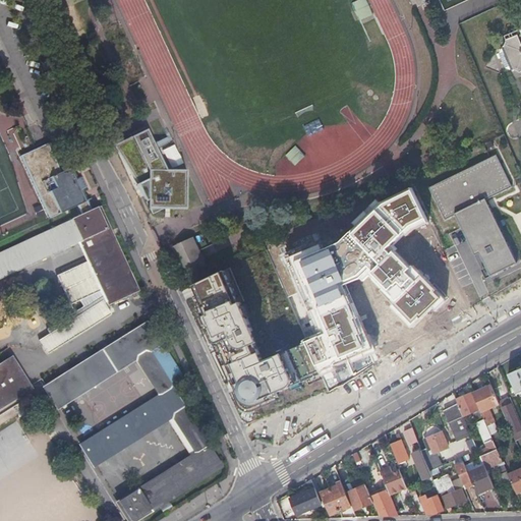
[(428,0),(408,0),(412,8),(429,0),(428,0)]
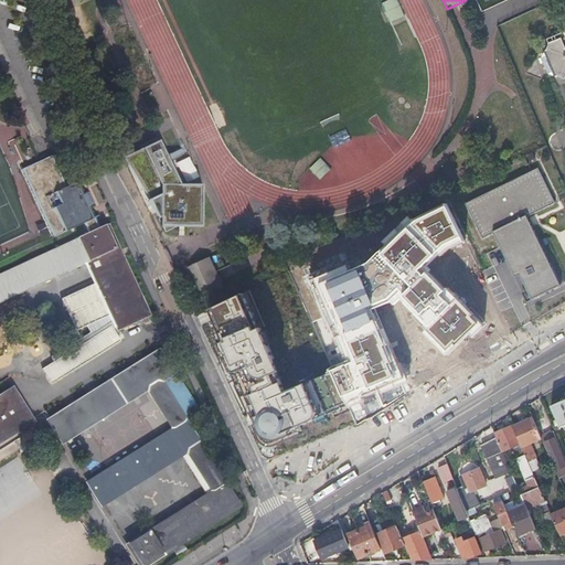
[(564,29),(534,41),(539,51),(548,77),(552,87),(564,82),(564,29)]
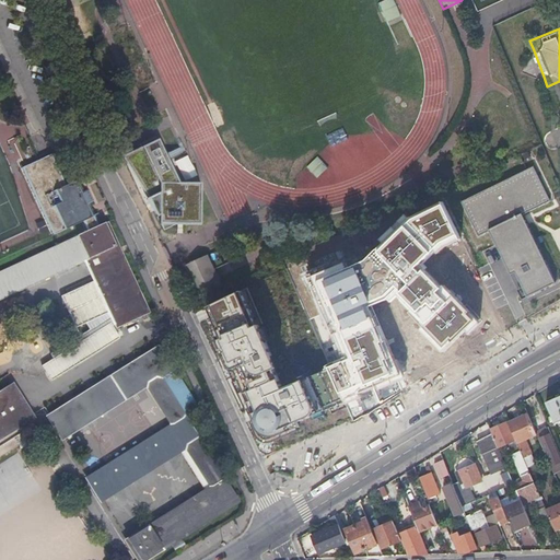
[(544,77),(534,50),(529,53),(527,57),(535,76),(539,78),(544,77)]
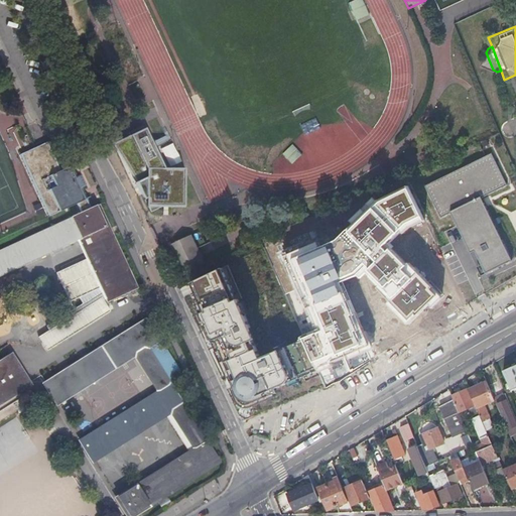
[(163,167),(144,127),(115,141),(116,141),(136,182),(139,180),(140,184),(138,185),(144,199),(147,197),(146,204),(150,212),(162,206),(183,206),(183,167),(163,167)]
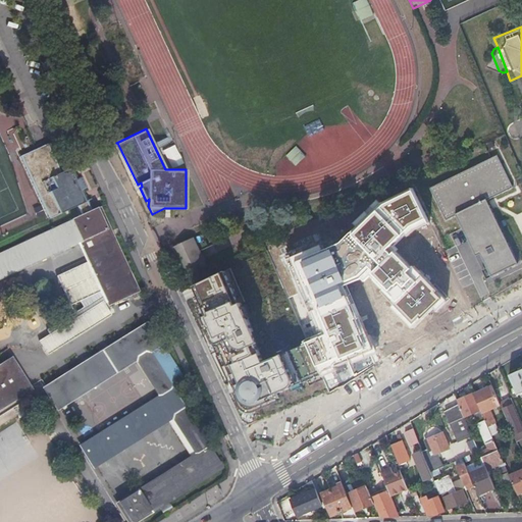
[(46,142),(25,151),(30,159),(50,150),(46,142)]
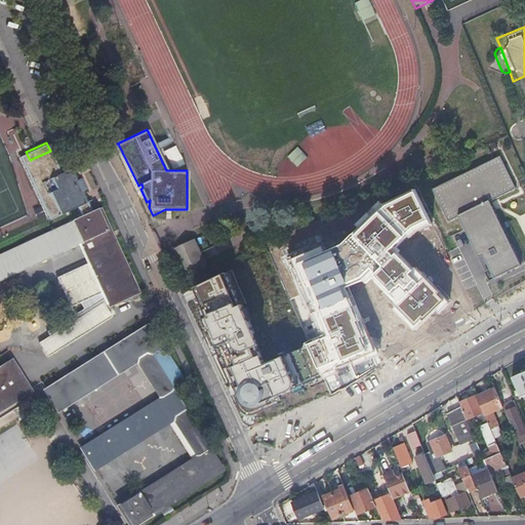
[(48,193),(57,211),(75,202),(79,201),(85,198),(81,191),(88,187),(83,175),(76,178),(71,167),(61,172),(50,151),(30,160),(42,182),(45,180),(51,191),(48,193)]
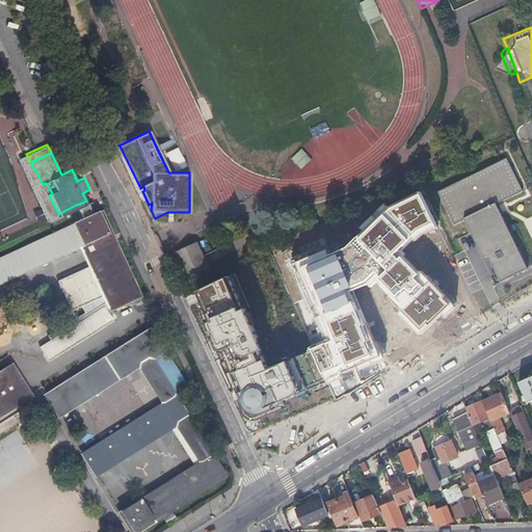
[(22,156),(54,216),(58,214),(49,195),(43,184),(30,162),(26,154),(22,156)]
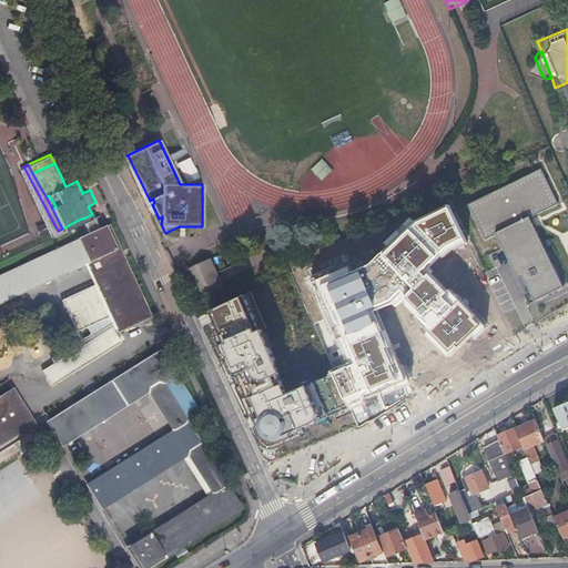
[(526,273),(538,297),(565,284),(531,216),(559,203),(541,169),(470,204),(487,237),(499,231),(520,275),(526,273)]
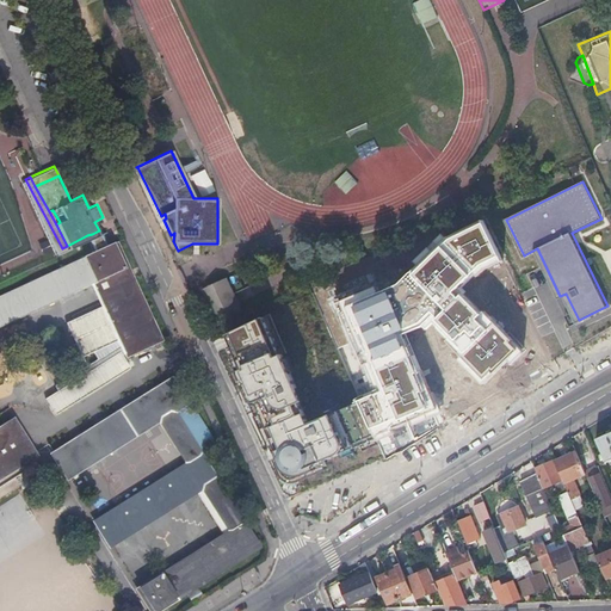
[(375,395),(360,403),(374,434),(427,414),(430,419),(440,414),(406,333),(425,325),(427,328),(439,319),(455,335),(448,340),(487,380),(520,350),(460,290),(482,265),(499,255),(483,221),(446,238),(401,285),(382,292),(376,288),(338,302),(375,395)]
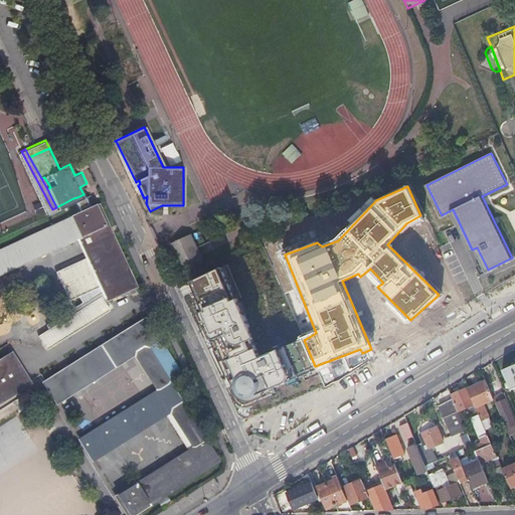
[(83,194),(77,197),(83,209),(0,247),(0,276),(76,239),(87,260),(55,274),(69,303),(79,298),(83,303),(46,326),(49,330),(39,337),(47,351),(111,311),(104,300),(134,287),(96,203),(89,206),(83,194)]
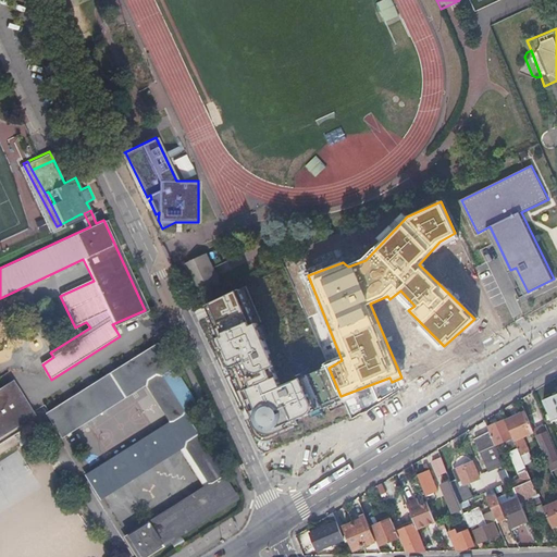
[(246,288),(208,306),(223,338),(218,341),(230,368),(235,369),(239,367),(256,404),(249,407),(260,433),(265,436),(269,437),(298,424),(296,420),(343,399),(341,396),(329,368),(289,385),(246,288)]
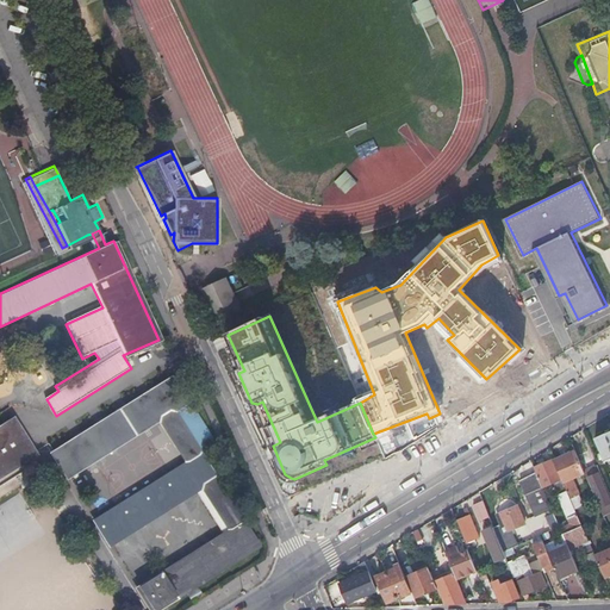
[(199,455),(200,458),(217,447),(188,398),(184,402),(169,379),(55,453),(69,475),(161,416),(170,410),(199,455)]
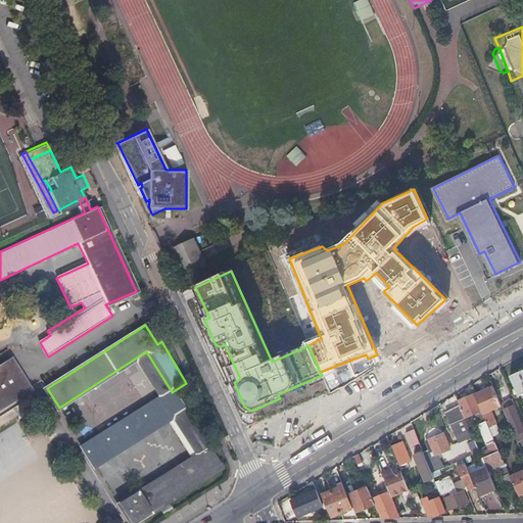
[(138,357),(162,395),(171,390),(146,351),(138,357)]
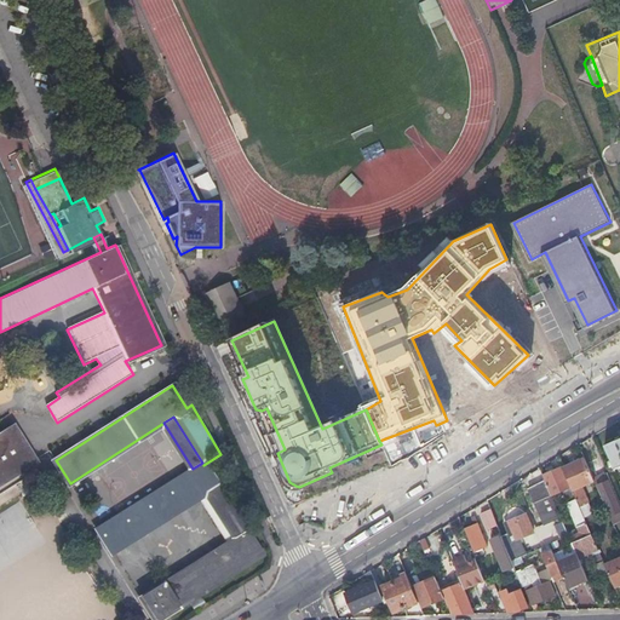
[(0,482),(35,461),(15,430),(0,438),(0,482)]
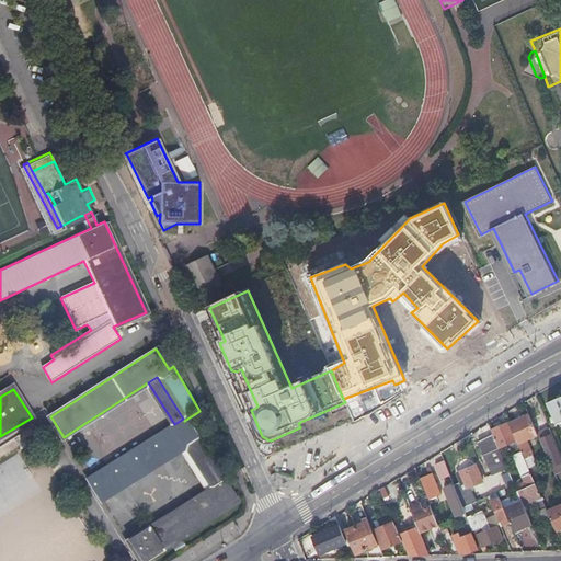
[(558,424),(560,422),(560,395),(548,401),(558,424)]
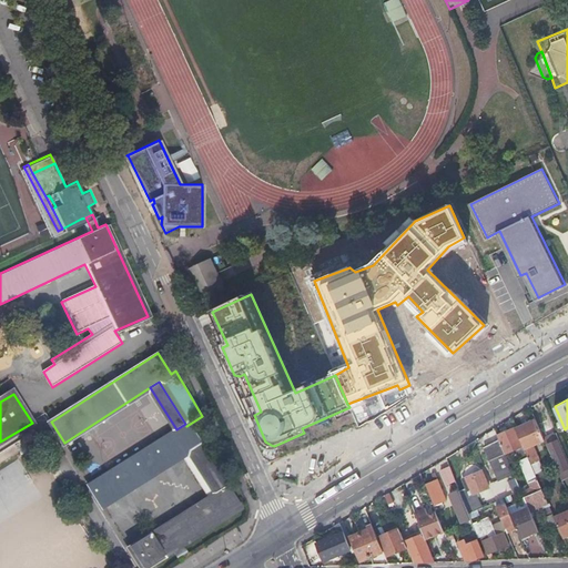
[(545,440),(536,419),(516,428),(523,445),(527,455),(535,452),(533,446),(545,440)]
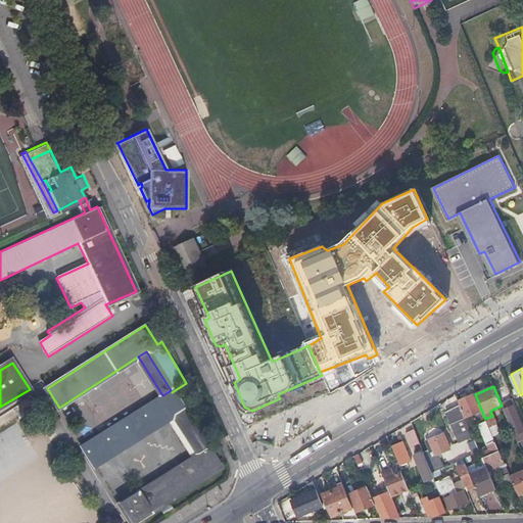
[(0,407),(0,416),(34,395),(30,389),(0,407)]
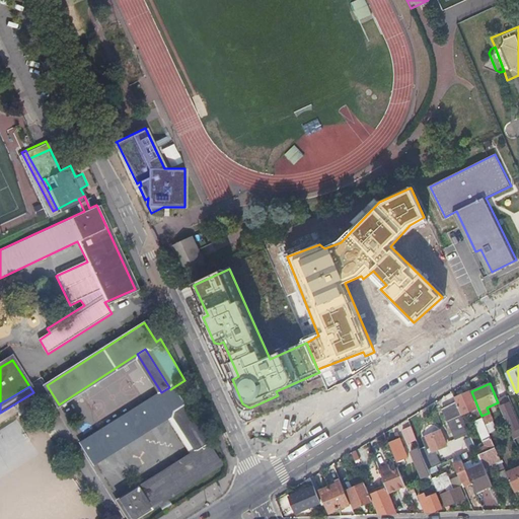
[(95,461),(173,412),(181,406),(170,389),(169,387),(161,392),(83,443),(95,461)]
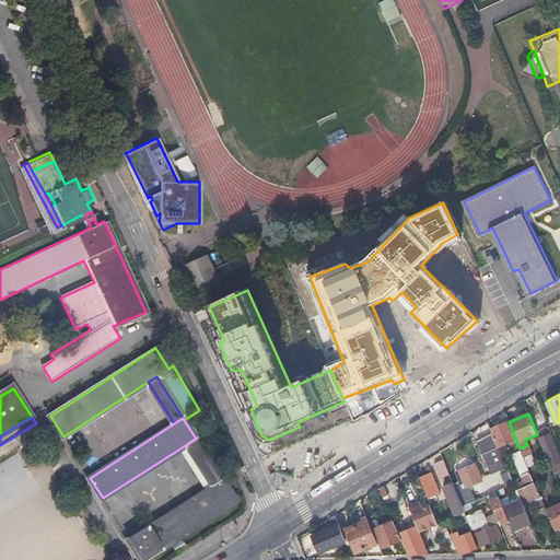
[(497,427),(491,429),(492,433),(499,446),(515,439),(509,422),(508,421),(501,424),(497,427)]
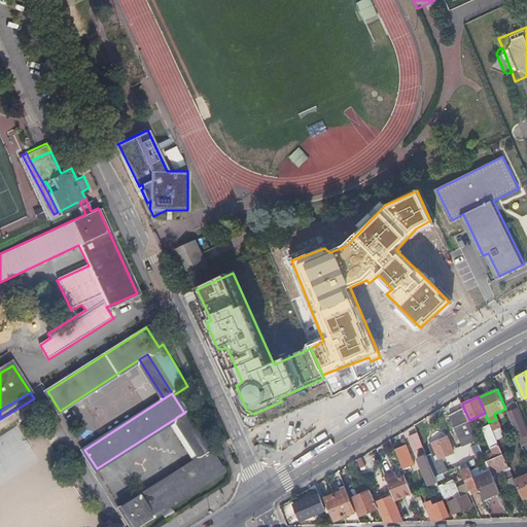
[(463,408),(449,414),(462,446),(478,440),(475,432),(473,429),(469,420),(463,408)]
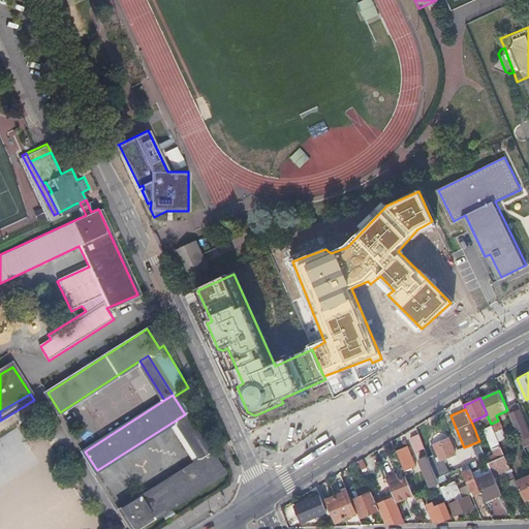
[(528,444),(528,434),(519,410),(511,413),(523,439),(521,440),(524,447),(526,446),(528,444)]
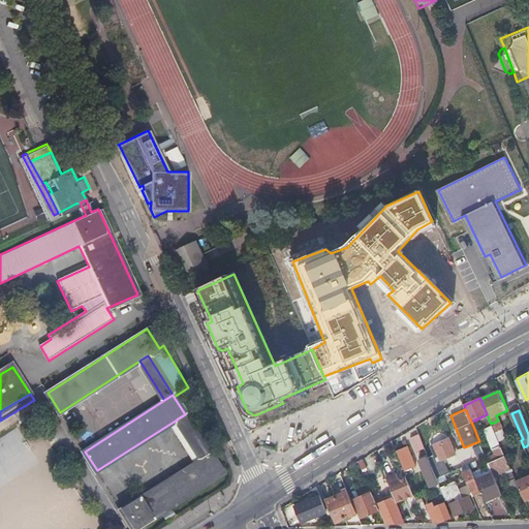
[(177,419),(201,458),(210,453),(185,414),(177,419)]
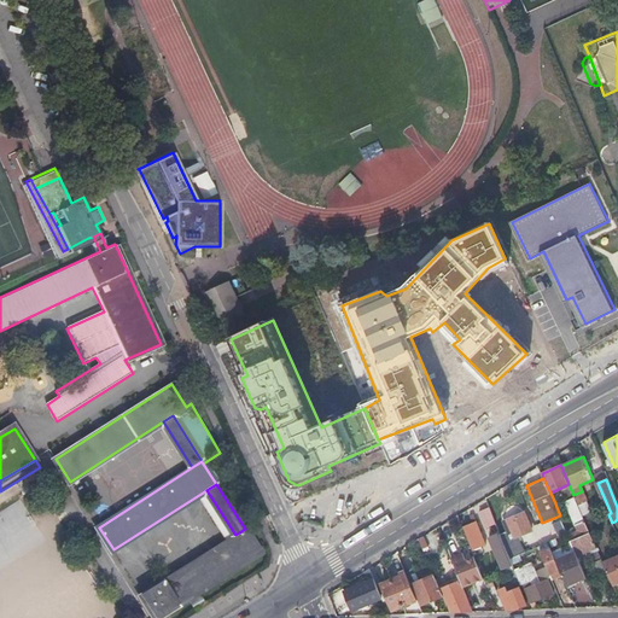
[(573,495),(565,500),(578,530),(573,532),(572,541),(571,541),(575,551),(577,555),(590,549),(592,549),(596,547),(583,517),(573,495)]
